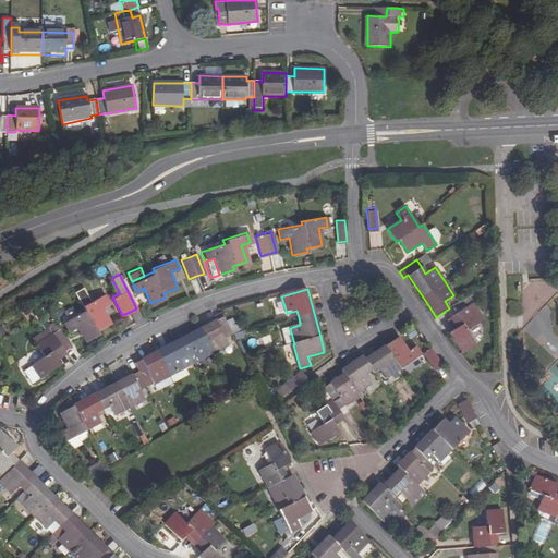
[(77,326),(85,341),(98,334),(96,329),(110,323),(101,307),(110,303),(105,293),(83,305),(85,310),(64,320),(69,330),(77,326)]
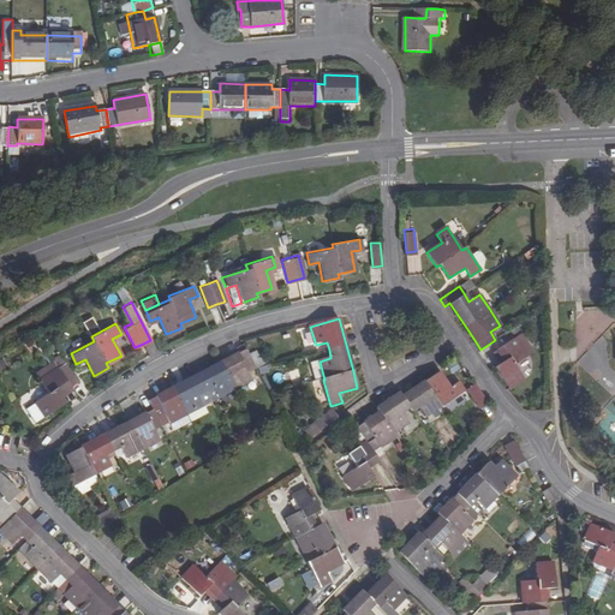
[(494,365),(508,387),(523,377),(513,363),(526,354),(514,336),(501,345),(508,356),(503,359),(494,365)]
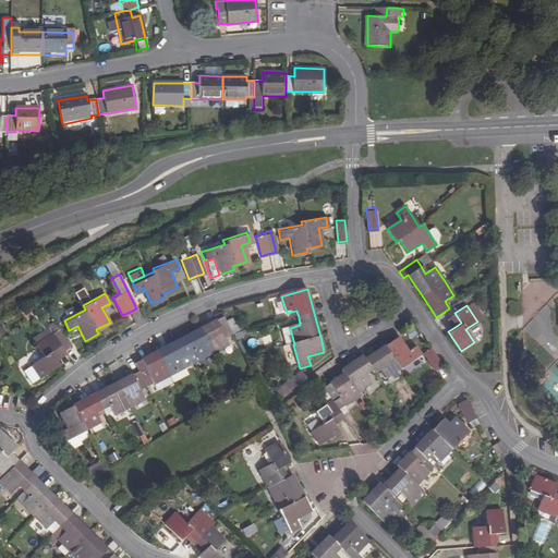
[(59,433),(64,441),(86,431),(85,429),(100,422),(96,412),(102,409),(109,405),(114,414),(130,407),(145,398),(141,388),(146,386),(142,376),(148,373),(154,383),(170,375),(229,344),(223,334),(230,330),(222,316),(221,313),(214,317),(216,320),(208,324),(201,328),(179,339),(157,350),(135,363),(140,371),(118,383),(95,395),(73,405),(59,413),(68,428),(59,433)]
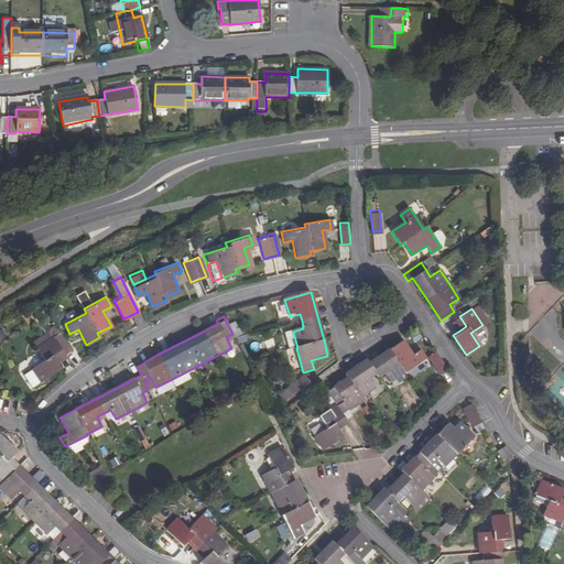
[(459,316),(455,320),(462,329),(466,326),(459,316)]
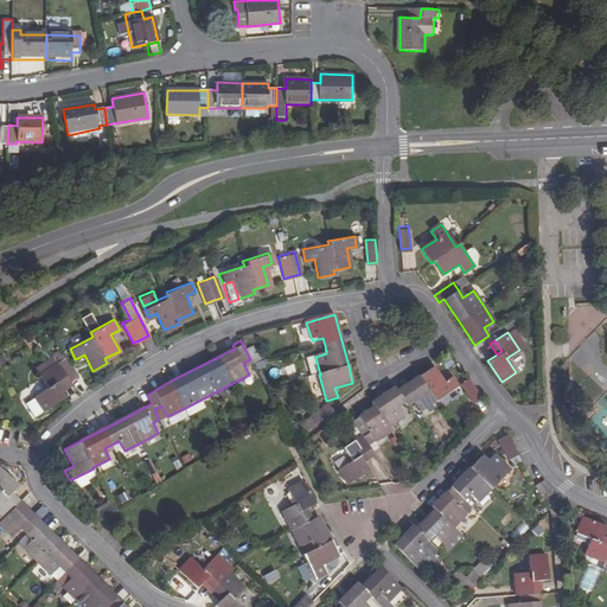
[(43,408),(64,396),(62,391),(58,385),(69,379),(70,381),(78,376),(66,356),(58,360),(55,355),(36,365),(39,372),(46,385),(33,393),(34,394),(24,398),(32,413),(43,408)]
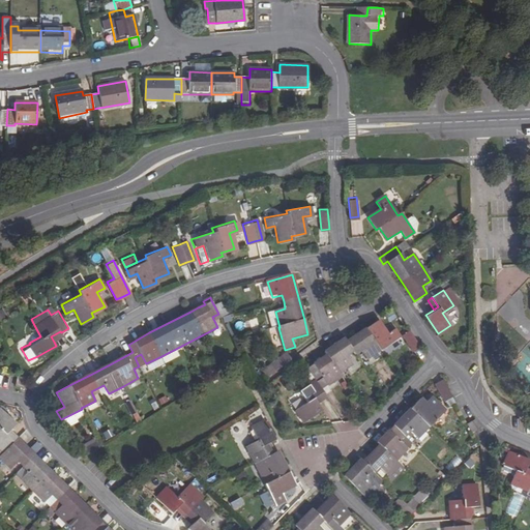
[(400,342),(394,332),(386,337),(378,324),(366,331),(346,344),(352,354),(354,357),(360,354),(365,362),(380,354),(400,342)]
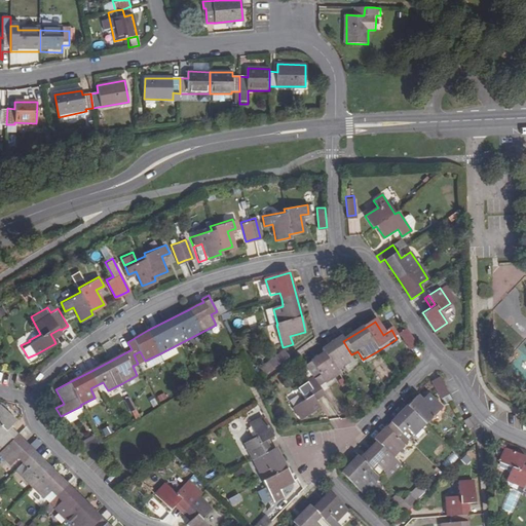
[(50,334),(53,339),(63,333),(61,330),(60,329),(50,334)]
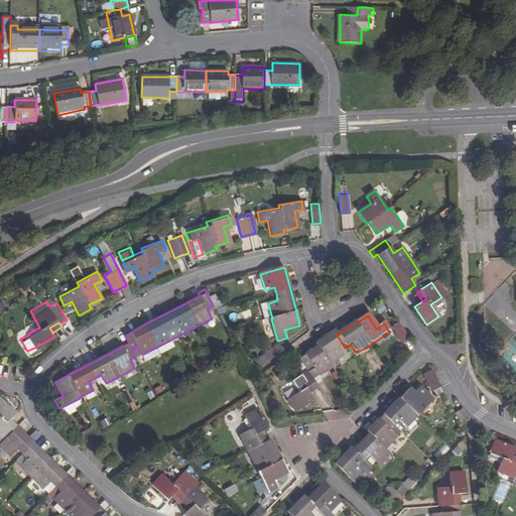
[(394,330),(405,346),(412,342),(401,326),(394,330)]
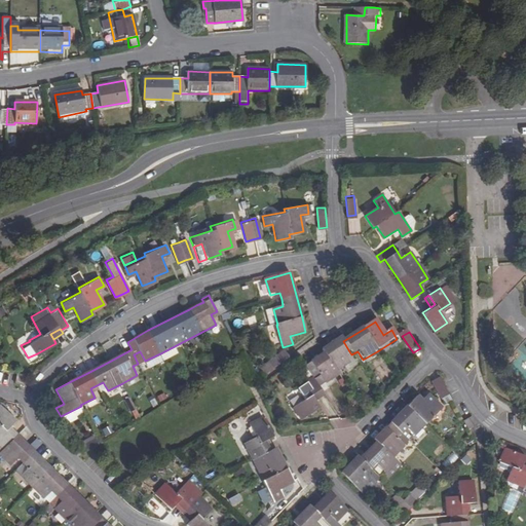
[(349,364),(343,355),(349,351),(343,341),(341,339),(322,351),(324,354),(335,372),(349,364)]
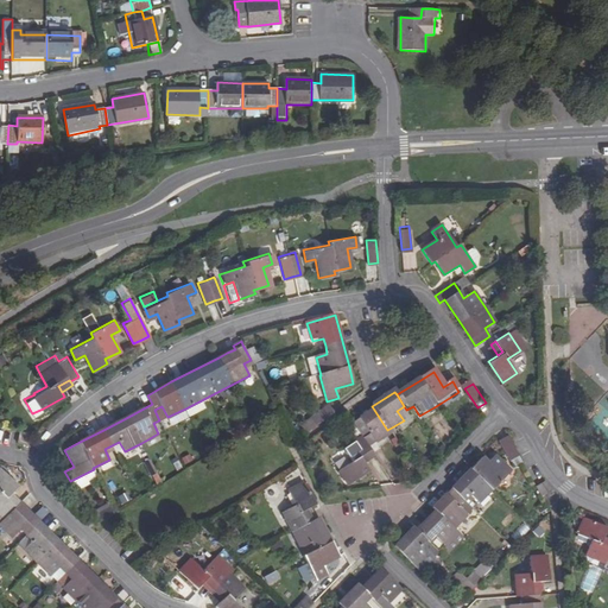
[(311,418),(316,425),(334,412),(329,405),(311,418)]
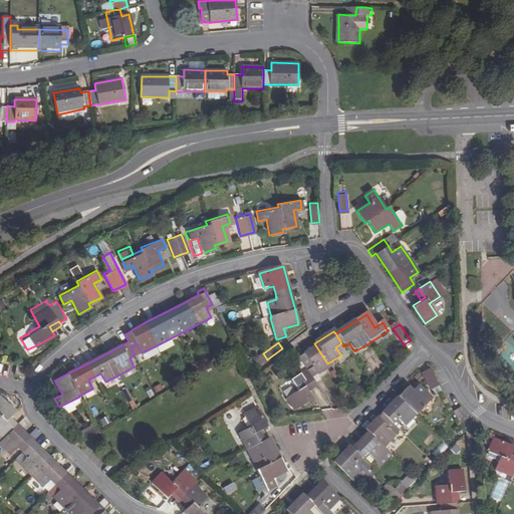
[(316,375),(329,367),(327,363),(316,346),(296,358),(305,371),(311,367),(316,375)]
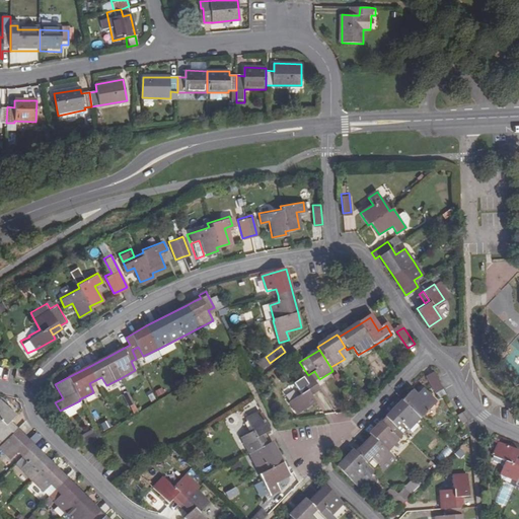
[(16,370),(14,378),(22,380),(24,372),(16,370)]
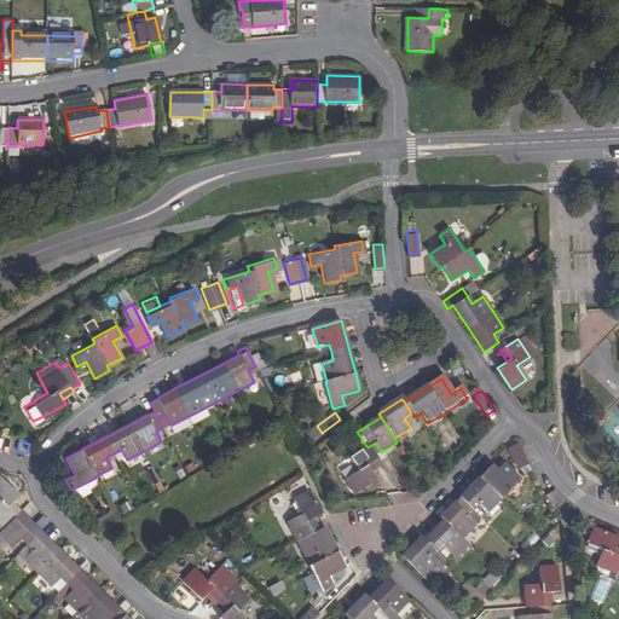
[(510,450),(521,470),(530,466),(518,445),(510,450)]
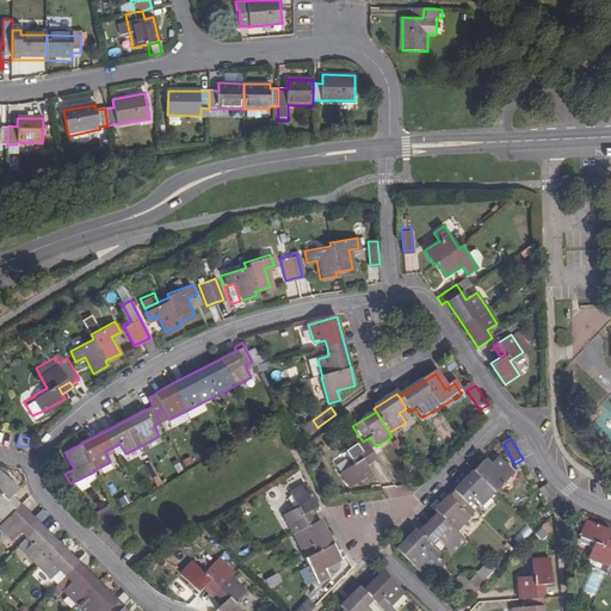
[(370,476),(363,467),(375,460),(363,442),(344,452),(352,467),(339,474),(349,489),(370,476)]
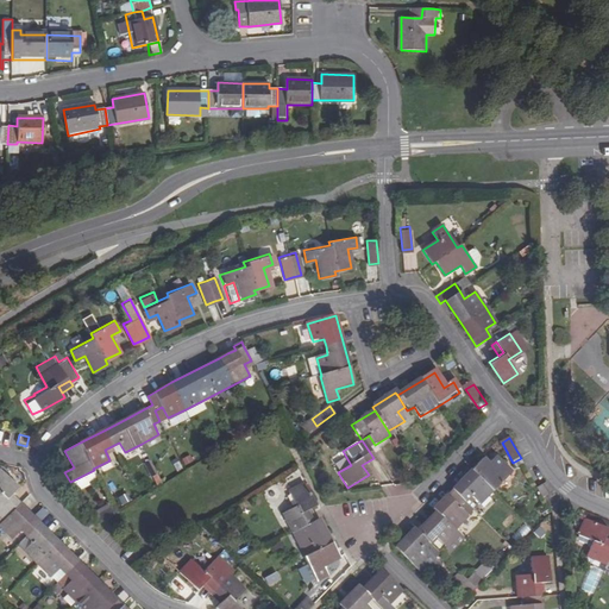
[(395,548),(416,569),(429,556),(421,547),(427,541),(429,544),(435,538),(444,546),(458,533),(454,529),(468,516),(459,508),(465,502),(471,496),(479,504),(493,490),(494,493),(513,472),(504,464),(496,471),(484,459),(472,471),(453,490),(434,509),(437,513),(418,532),(415,529),(395,548)]
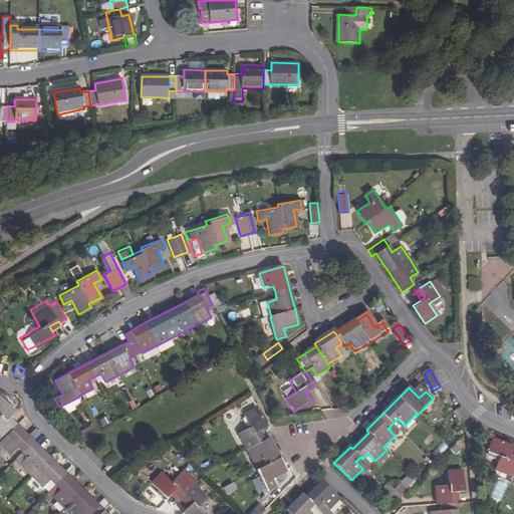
[(101,513),(97,510),(81,494),(65,478),(49,462),(32,446),(16,429),(8,422),(14,415),(0,400),(0,439),(3,443),(0,445),(0,447),(10,458),(17,451),(22,456),(26,461),(20,467),(31,479),(43,490),(49,483),(54,488),(59,493),(52,499),(64,511),(66,513),(101,513)]
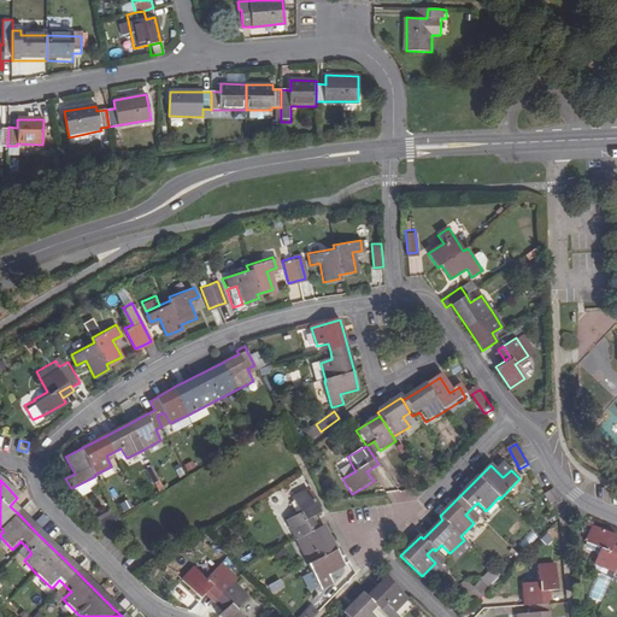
[(307,560),(319,585),(331,580),(327,570),(344,562),(335,547),(322,522),(316,526),(310,513),(319,509),(307,486),(292,494),(299,510),(286,517),(295,536),(305,553),(316,547),(319,554),(307,560)]
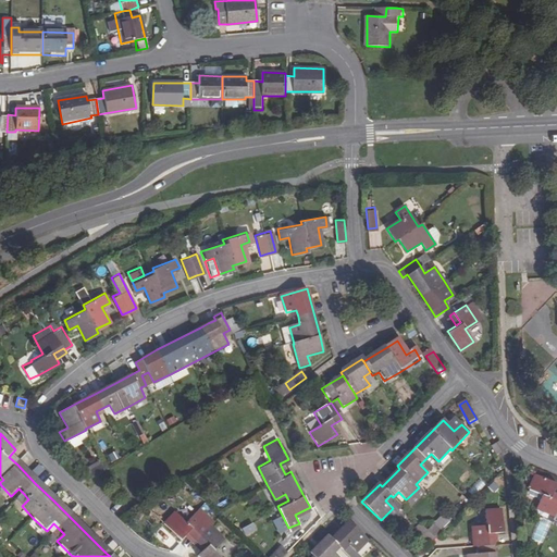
[(493,447),(497,456),(506,453),(500,443),(493,447)]
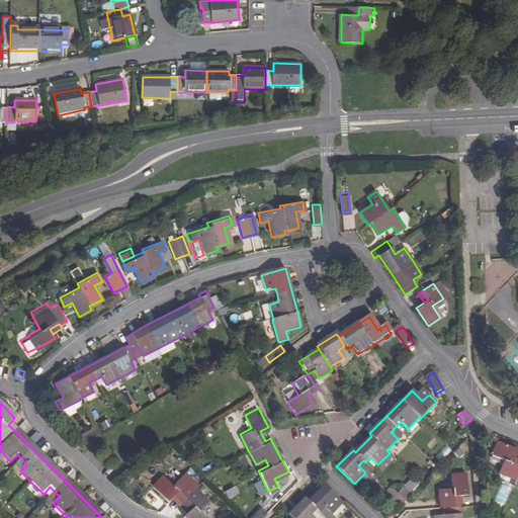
[(79,440),(83,447),(98,437),(95,430),(79,440)]
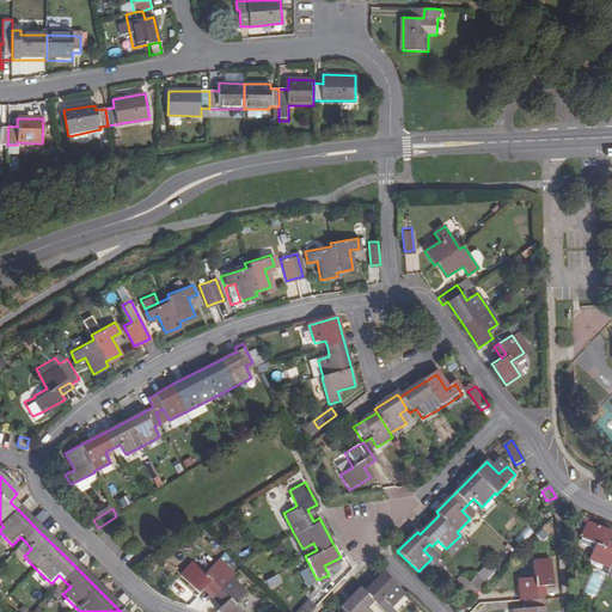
[(611,530),(591,520),(582,537),(598,544),(592,557),(611,567),(611,565),(611,542),(609,540),(611,532),(611,530)]
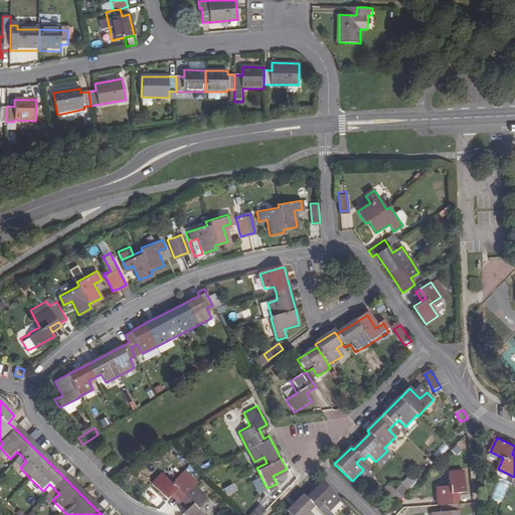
[(236,457),(227,460),(229,466),(238,463),(236,457)]
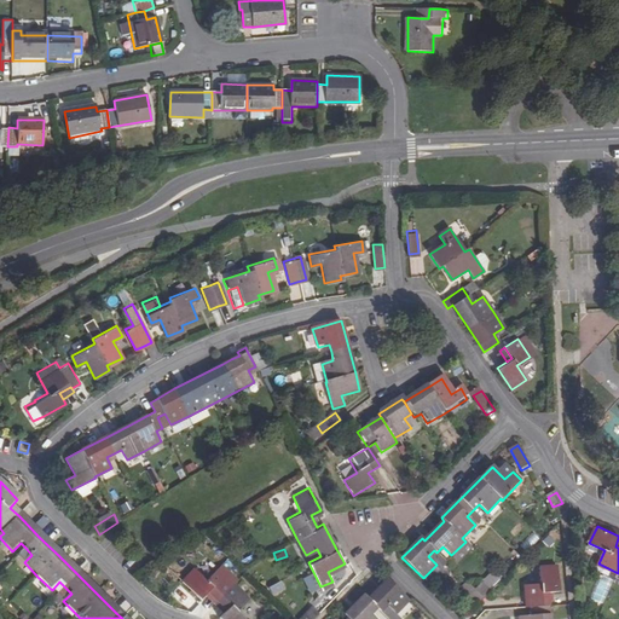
[(555,618),(554,606),(554,591),(559,591),(565,591),(562,566),(544,568),(545,584),(531,585),(532,608),(537,607),(537,615),(526,615),(525,618),(555,618)]
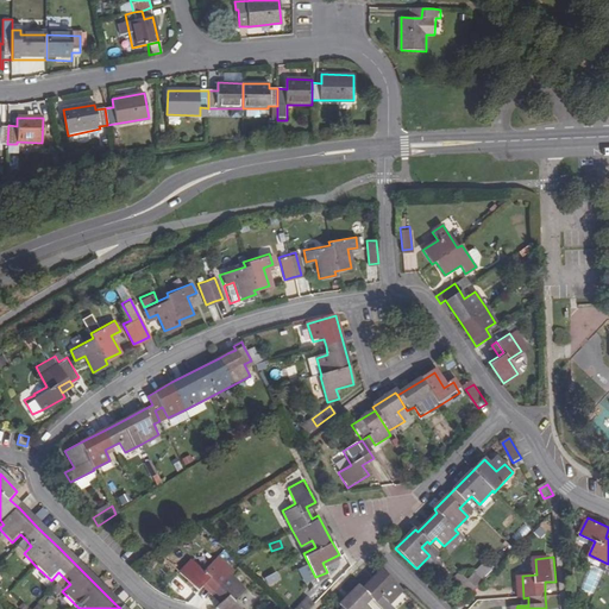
[(215,608),(240,608),(234,602),(245,591),(228,576),(213,560),(202,571),(192,560),(179,573),(196,591),(200,586),(205,583),(213,592),(223,602),(219,606),(215,608)]
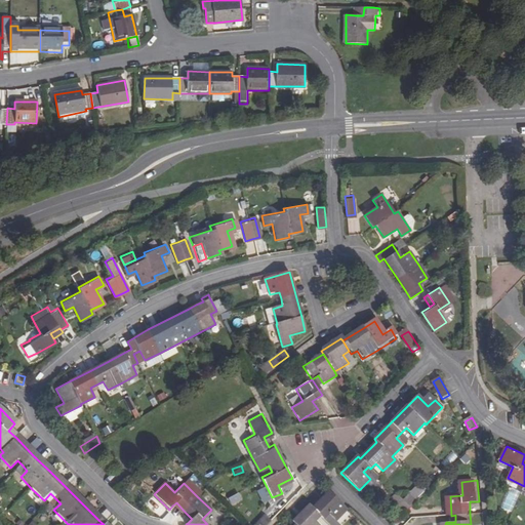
[(408,493),(415,500),(426,490),(418,483),(408,493)]
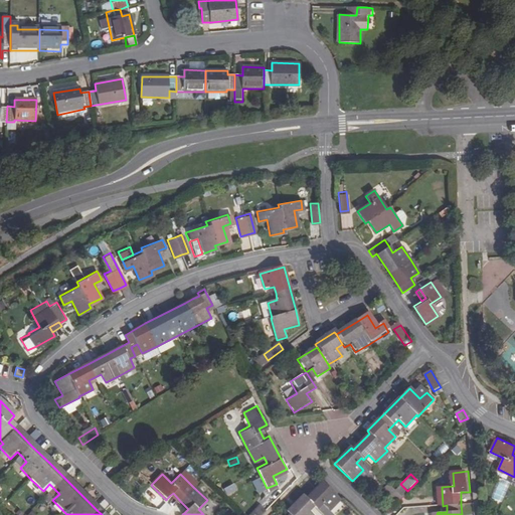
[(492,500),(502,503),(508,483),(498,480),(492,500)]
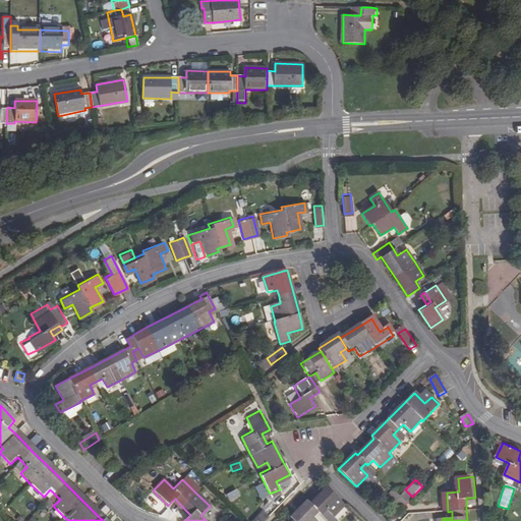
[(316,520),(314,519),(320,514),(323,517),(328,512),(335,519),(347,507),(329,489),(311,507),(309,504),(293,520),(316,520)]
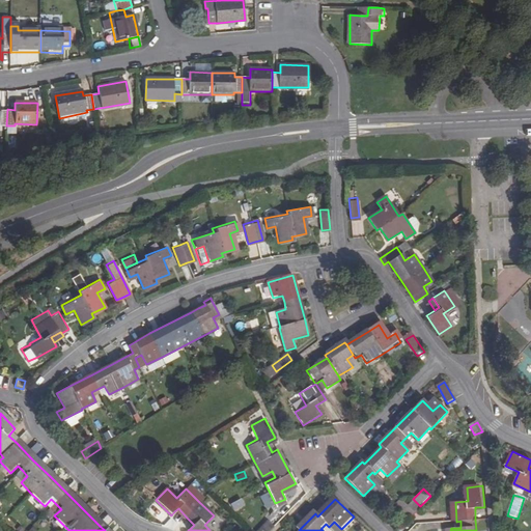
[(178,508),(174,511),(183,520),(186,516),(178,508)]
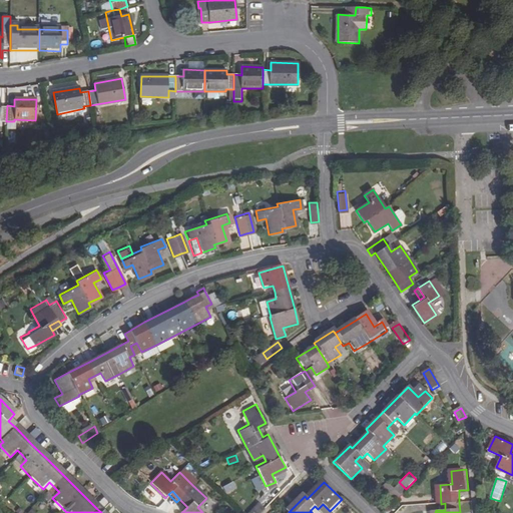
[(179,499),(176,502),(184,510),(187,507),(179,499)]
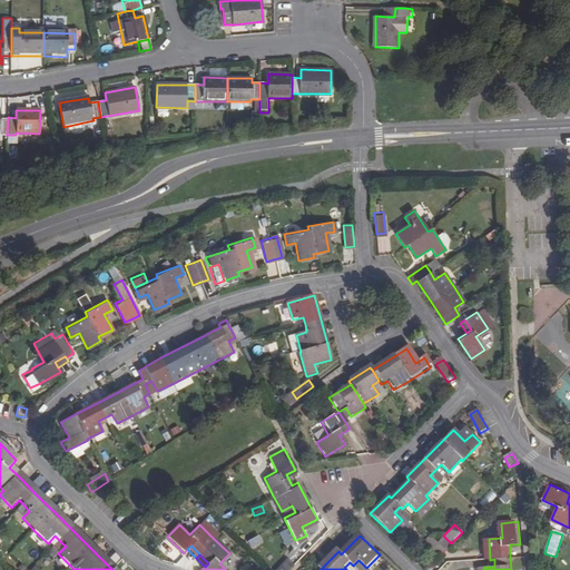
[(441,557),(429,569),(428,569),(439,569),(446,563),(441,557)]
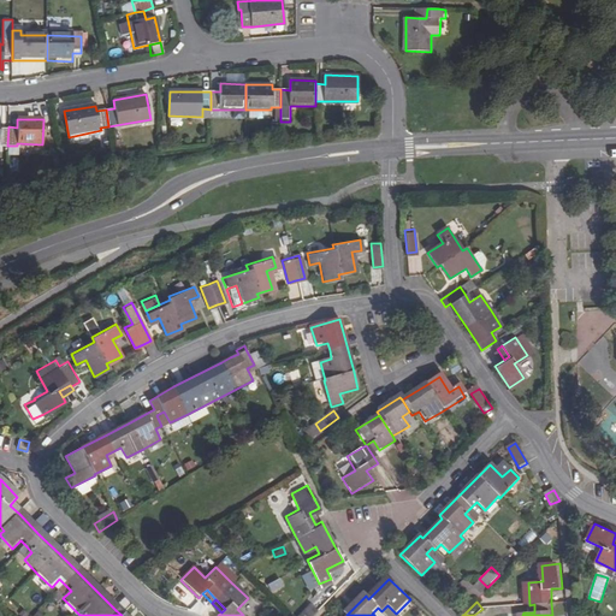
[(300,615),(313,615),(318,612),(311,605),(300,615)]
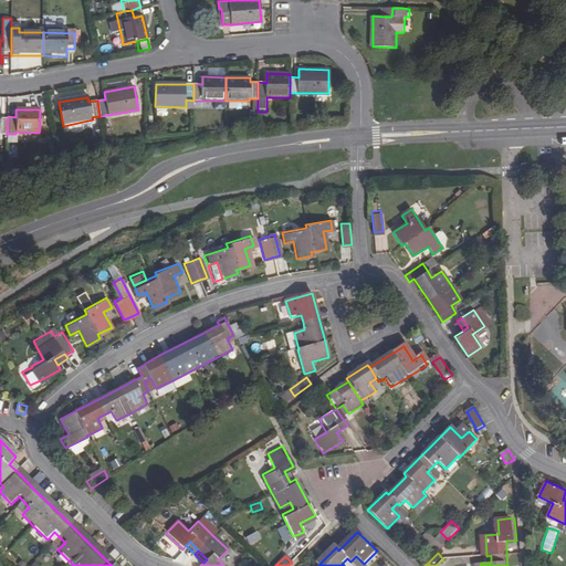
[(366,565),(364,564),(356,556),(350,562),(355,565),(366,565)]
